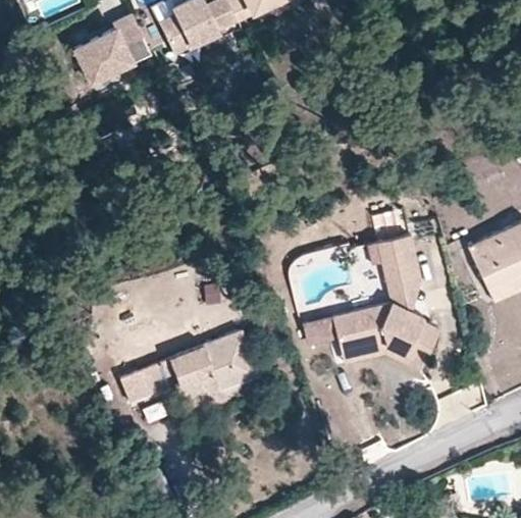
[(219,31),(237,22),(225,0),(214,0),(206,4),(203,0),(181,0),(170,6),(173,13),(158,21),(174,55),(219,33),(219,31)]
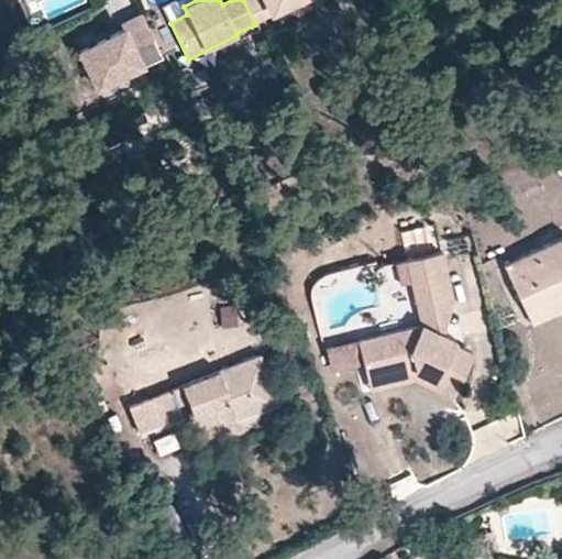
[(243,0),(255,24),(274,14),(276,20),(293,12),(288,4),(296,0),(243,0)]
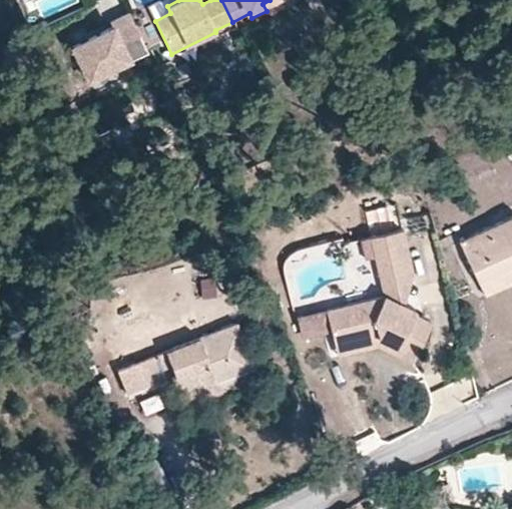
[(148,52),(129,13),(124,16),(124,18),(122,17),(122,19),(121,18),(120,18),(111,22),(113,27),(73,46),(89,79),(130,59),(131,61),(148,52)]
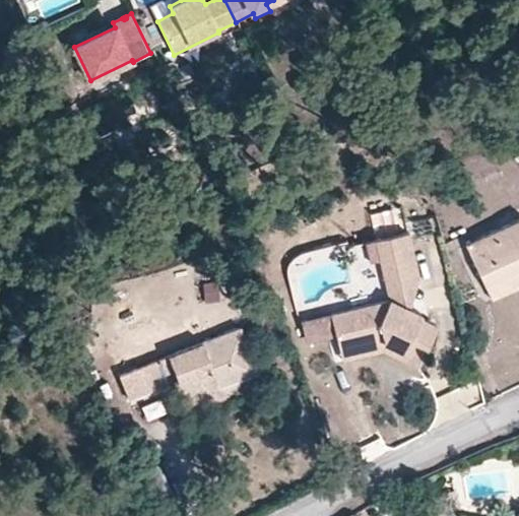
[(41,68),(37,59),(17,68),(21,76),(41,68)]
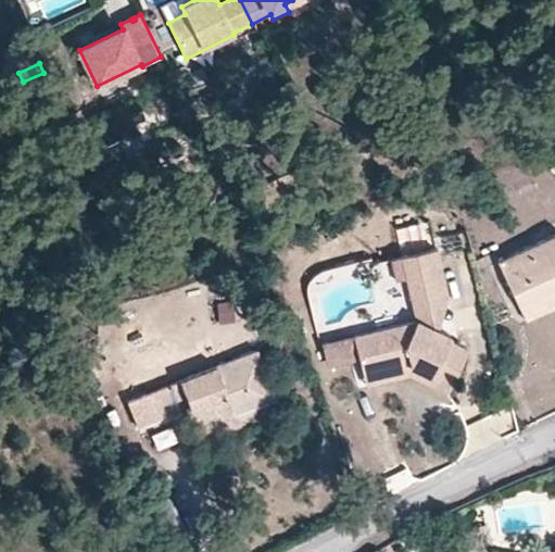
[(554,238),(500,265),(520,309),(554,291),(554,238)]
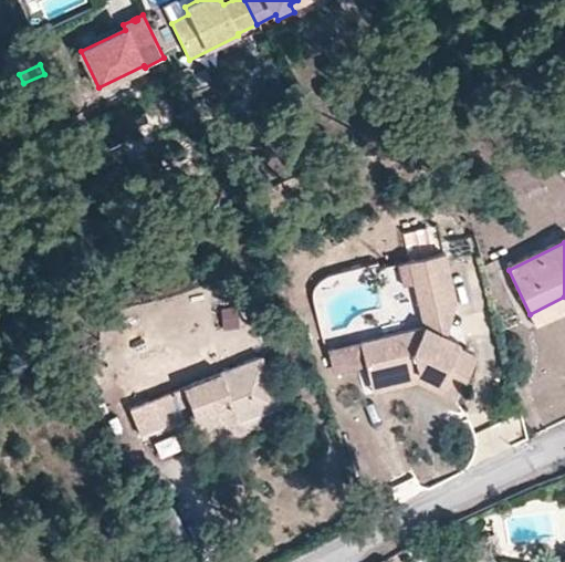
[(457,305),(446,256),(399,268),(405,289),(415,287),(421,314),(457,305)]
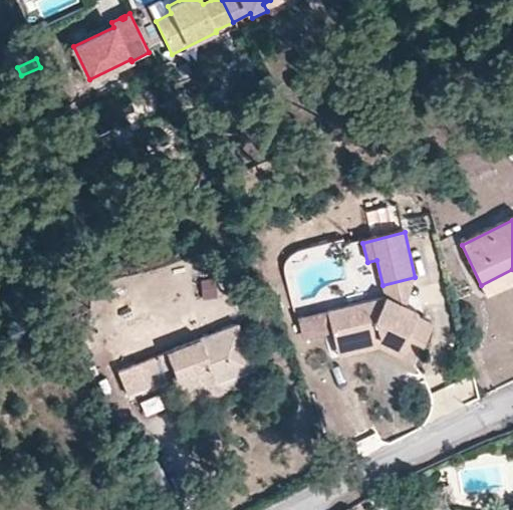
[(512,269),(481,285),(487,298),(512,285),(512,269)]
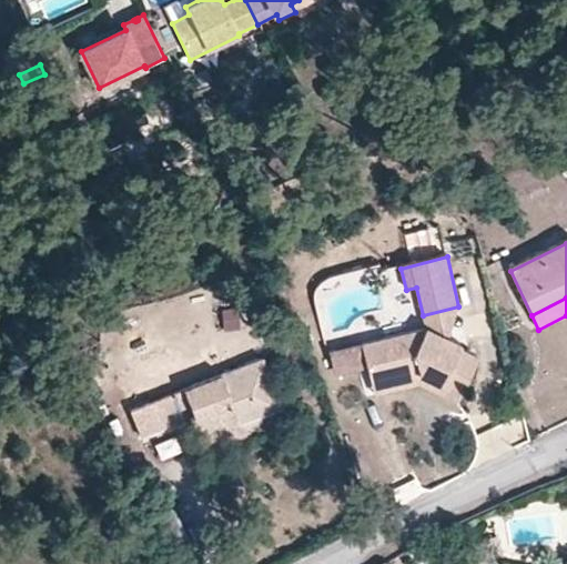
[(224,332),(243,329),(239,304),(221,308),(224,332)]
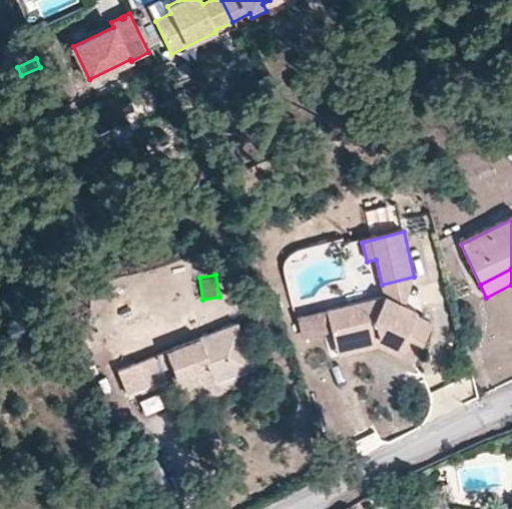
[(404,307),(414,277),(382,285),(385,300),(404,307)]
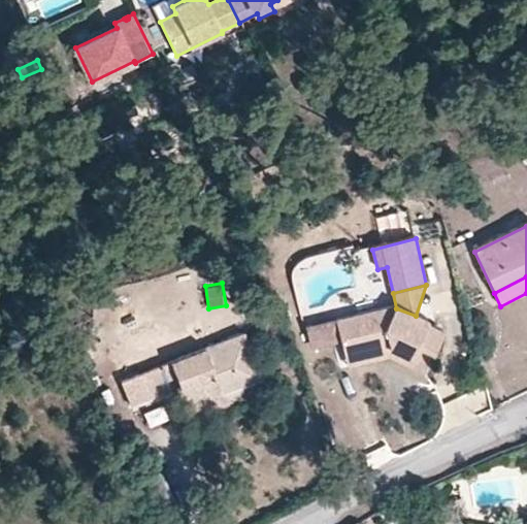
[(427,326),(429,322),(416,316),(396,308),(337,323),(342,344),(348,362),(391,351),(429,369),(446,334),(427,326)]
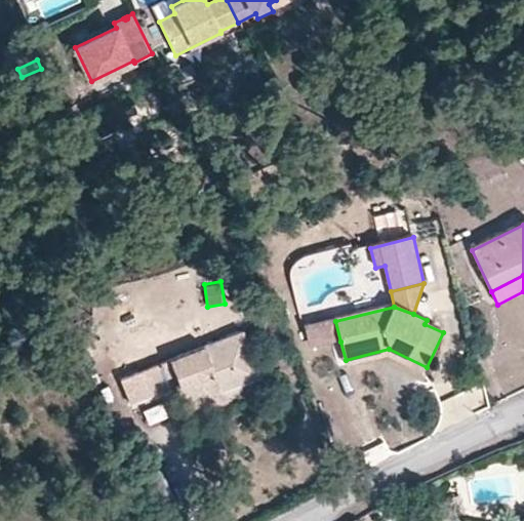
[(340,342),(335,321),(305,328),(311,350),(340,342)]
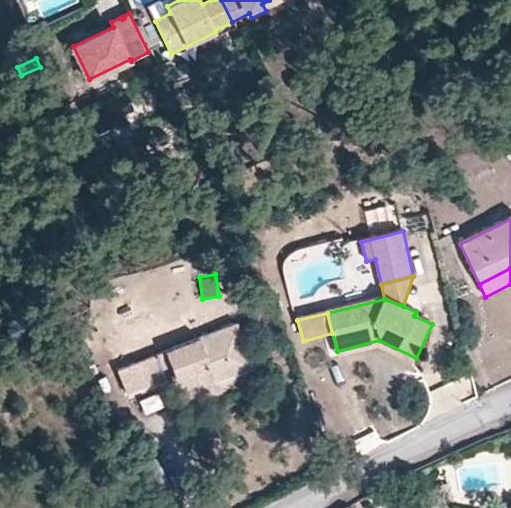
[(255,370),(237,326),(207,338),(201,321),(157,339),(151,323),(142,327),(140,323),(118,333),(126,350),(129,348),(136,366),(119,373),(129,397),(165,381),(172,379),(176,388),(184,410),(223,394),(218,384),(236,377),(255,370)]
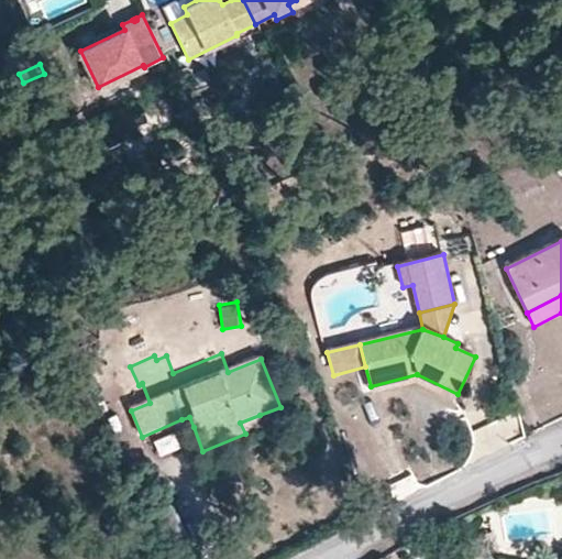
[(458,394),(417,374),(371,386),(372,394),(417,383),(454,402),(458,394)]
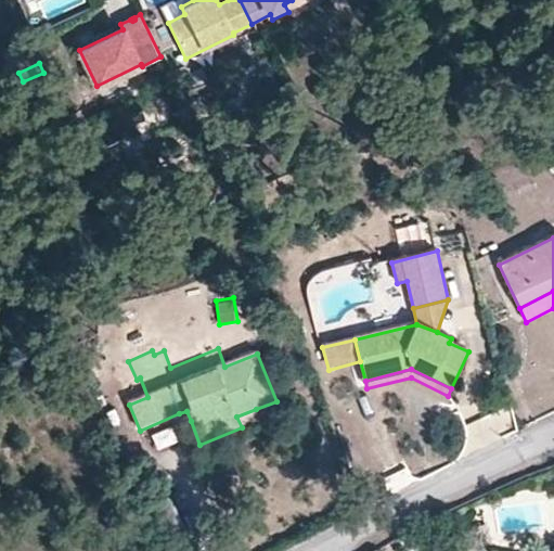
[(260,420),(256,409),(236,417),(242,427),(260,420)]
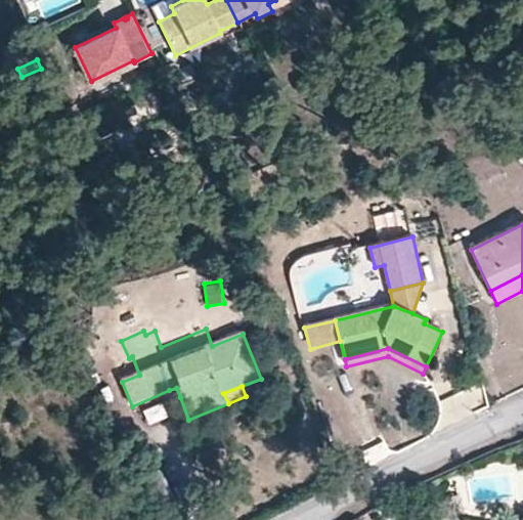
[(180,397),(176,388),(169,390),(173,400),(180,397)]
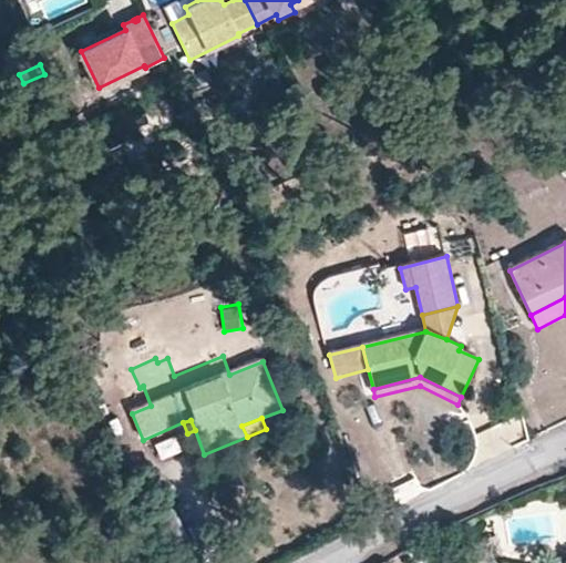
[(162,461),(183,451),(176,436),(155,444),(162,461)]
